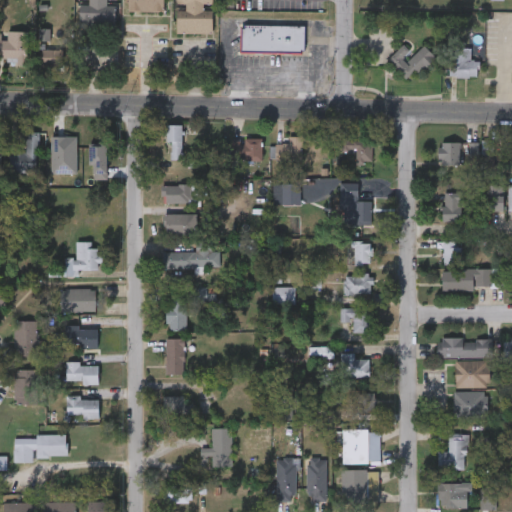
[(118,1),(117,0),(89,0),(90,11),(109,11),(109,1),(118,1)]
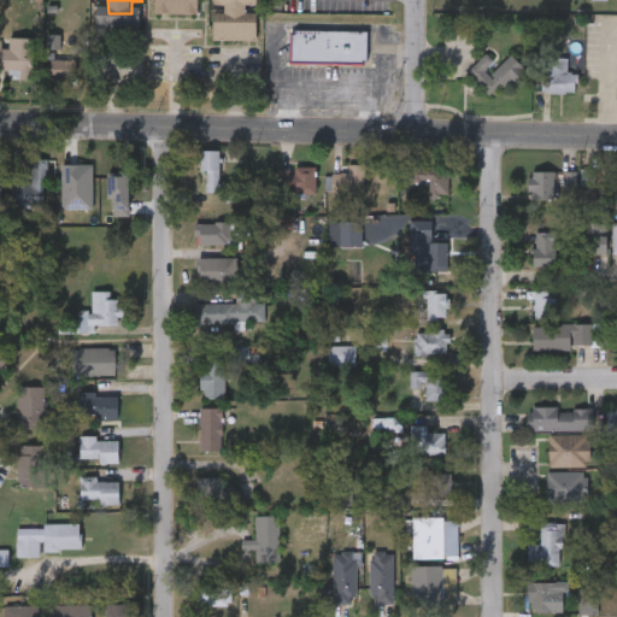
[(198,0),(198,12),(154,12),(154,0),(198,0)]
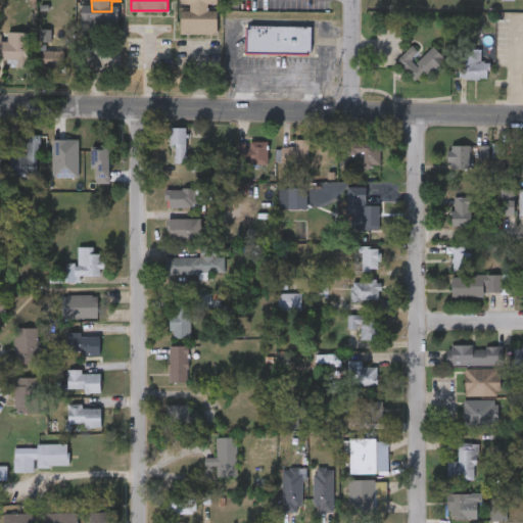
[(180,0),(218,0),(218,34),(180,33),(180,0)]
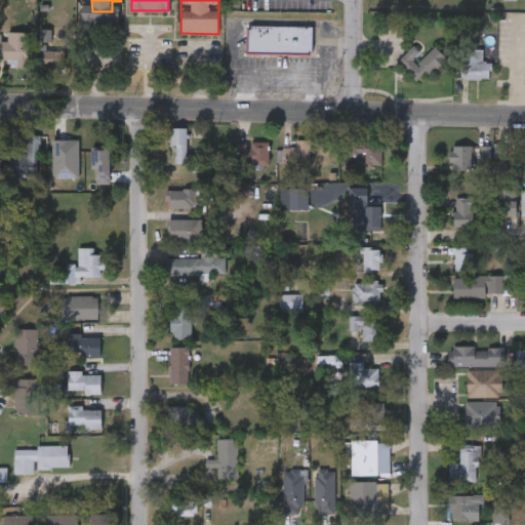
[(312,26),(312,52),(246,50),(246,24),(312,26)]
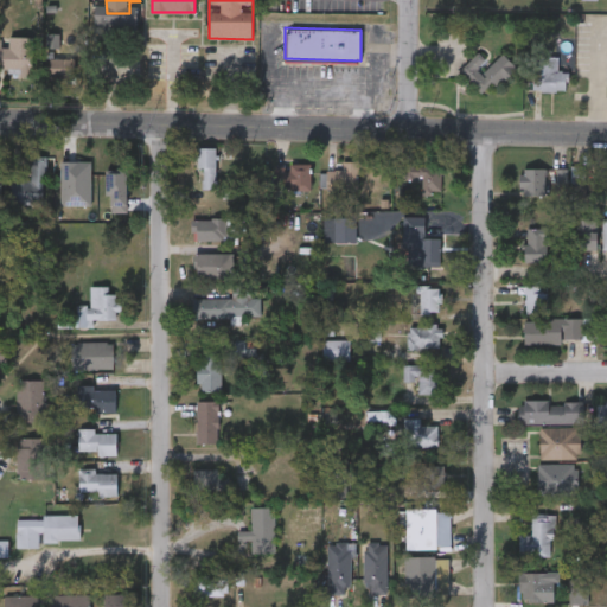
[(0,36),(32,36),(32,71),(0,71),(0,36)]
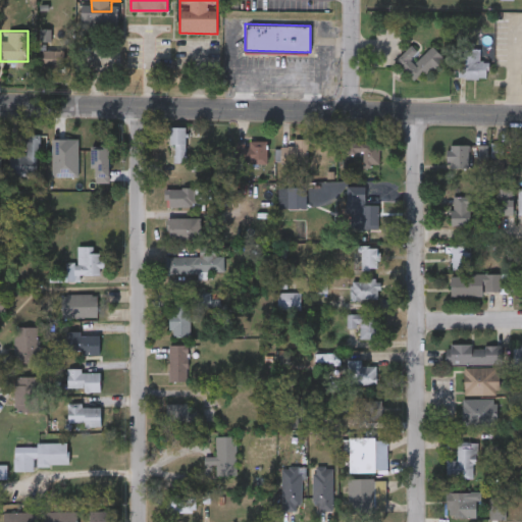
[(395,60),(411,45),(419,53),(430,43),(442,55),(416,82),(395,60)]
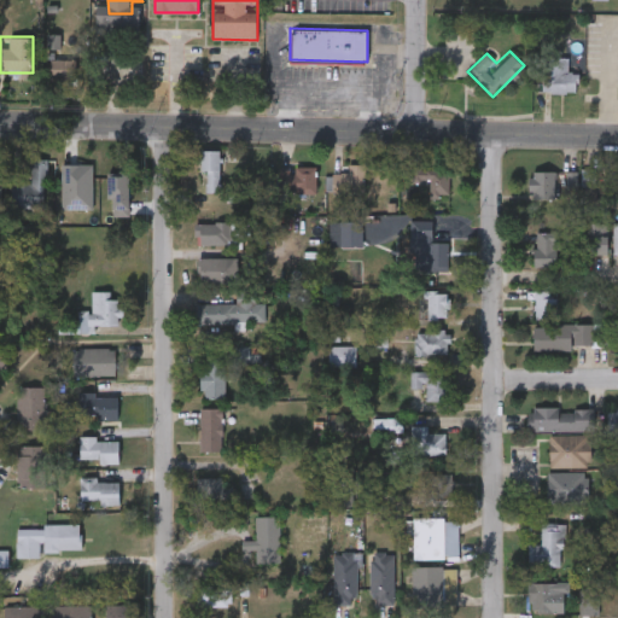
[(578,91),(543,91),(542,56),(567,54),(567,69),(577,68),(578,91)]
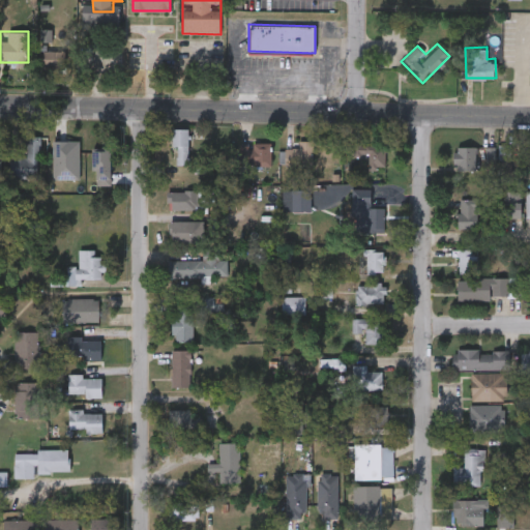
[(63,51),(63,67),(41,67),(41,51),(63,51)]
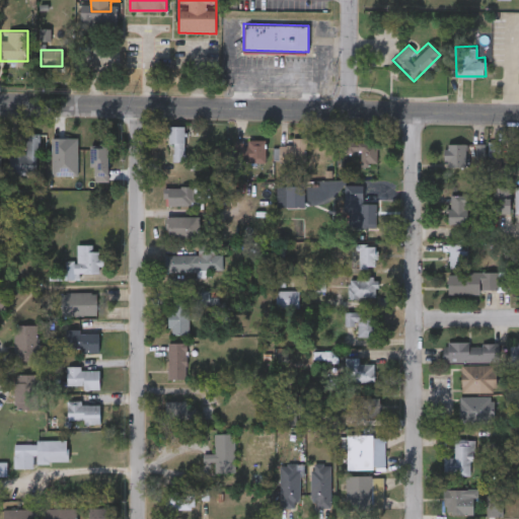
[(186,124),(186,160),(172,160),(172,124),(186,124)]
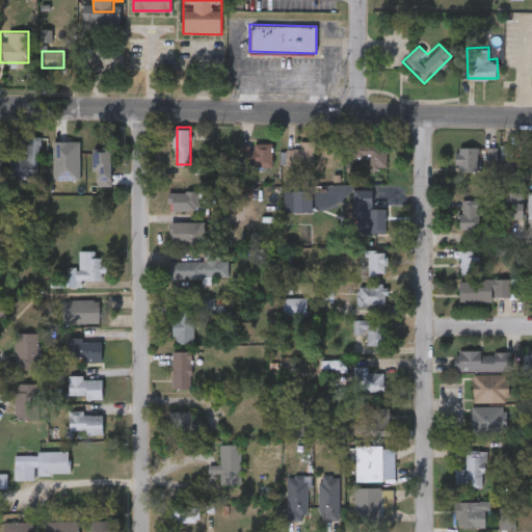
[(11,174),(11,148),(26,148),(26,135),(41,135),(40,175),(11,174)]
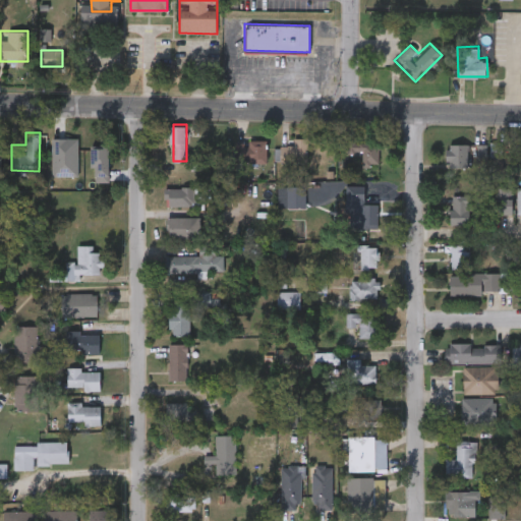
[(268,138),(268,162),(248,162),(248,138),(268,138)]
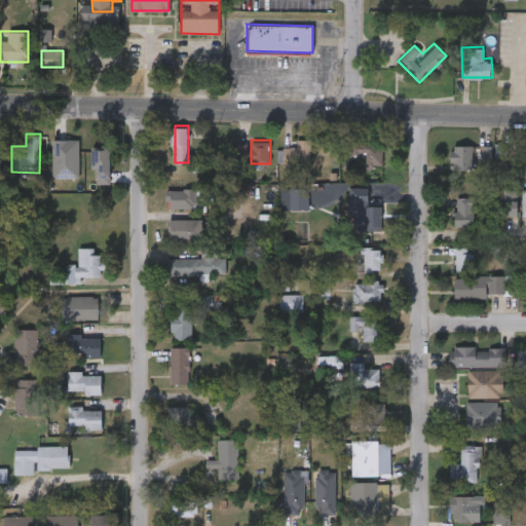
[(311,163),(280,163),(280,140),(311,140),(311,163)]
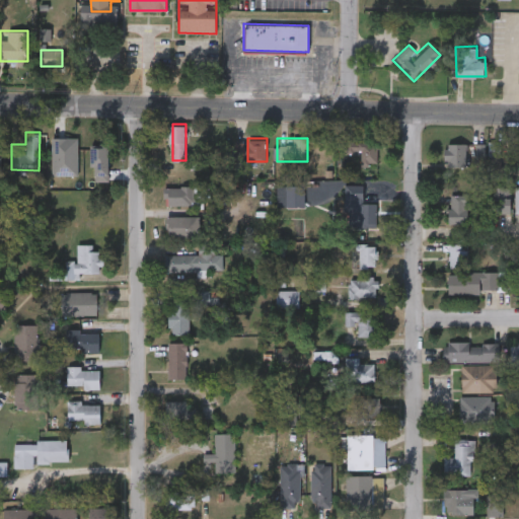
[(360,153),(348,153),(348,138),(366,138),(366,145),(379,144),(379,164),(360,165),(360,153)]
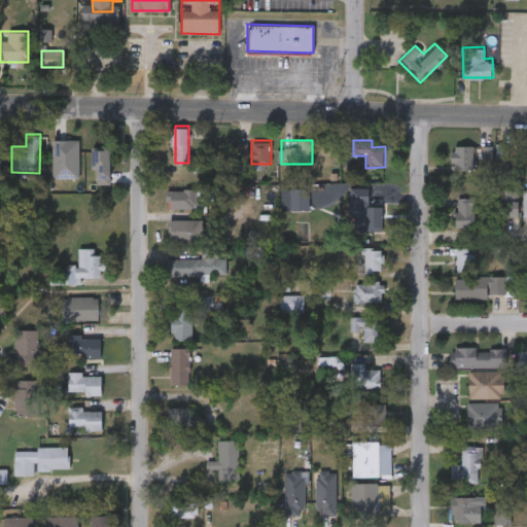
[(316,141),(339,141),(339,166),(316,166),(316,141)]
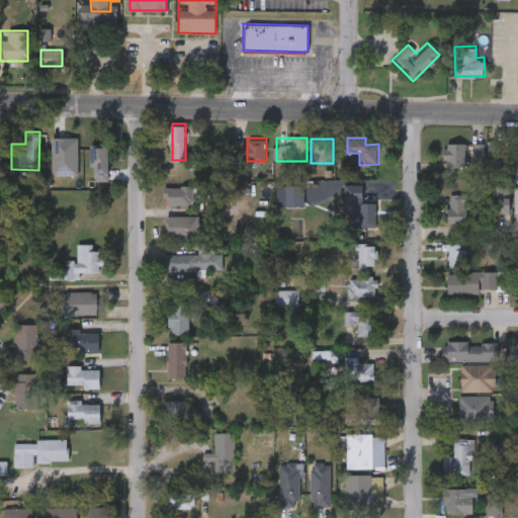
[(501,141),(501,170),(488,170),(488,141),(501,141)]
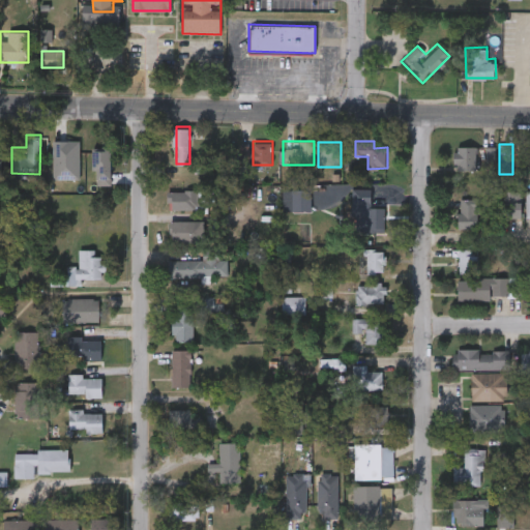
[(477,146),(477,170),(455,170),(455,146),(477,146)]
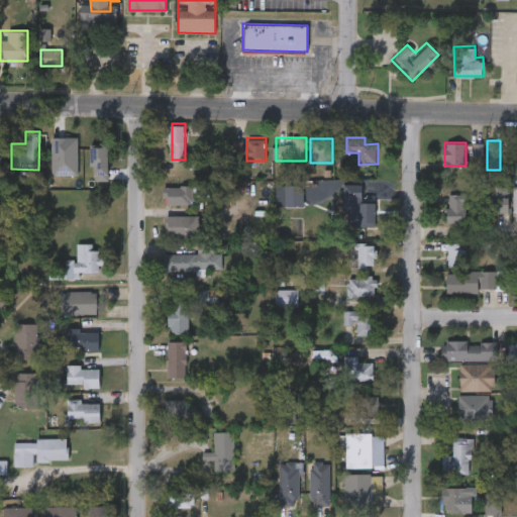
[(105,158),(105,177),(78,177),(78,158),(105,158)]
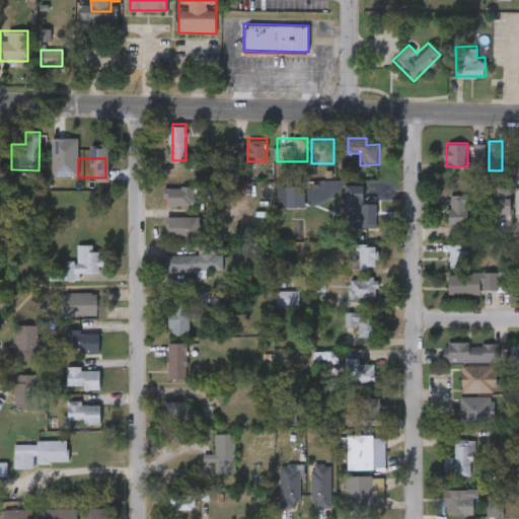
[(306,205),(286,205),(286,183),(306,183),(306,205)]
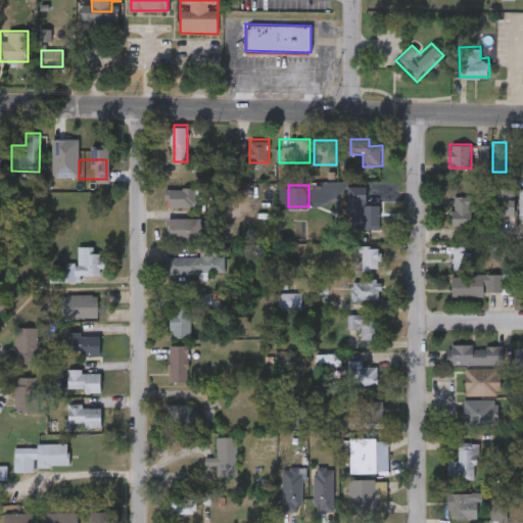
[(350,185),(367,185),(367,203),(380,203),(380,227),(350,227),(350,185)]
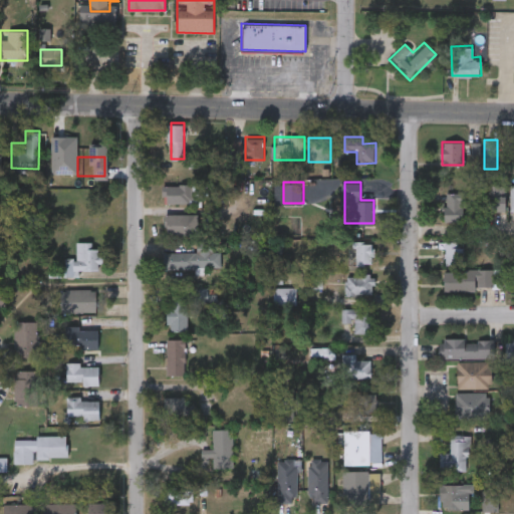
[(163,184),(196,184),(196,202),(163,202),(163,184)]
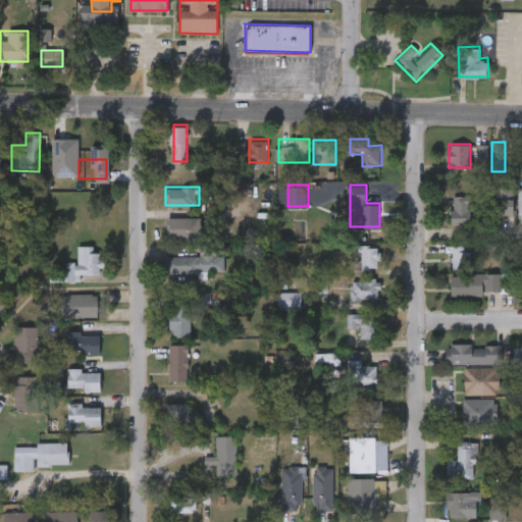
[(491,187),(514,187),(515,214),(492,214),(491,187)]
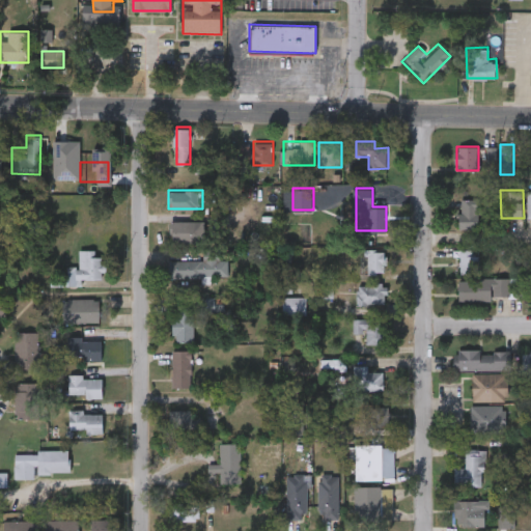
[(460,196),(490,196),(490,211),(480,211),(480,229),(460,229),(460,196)]
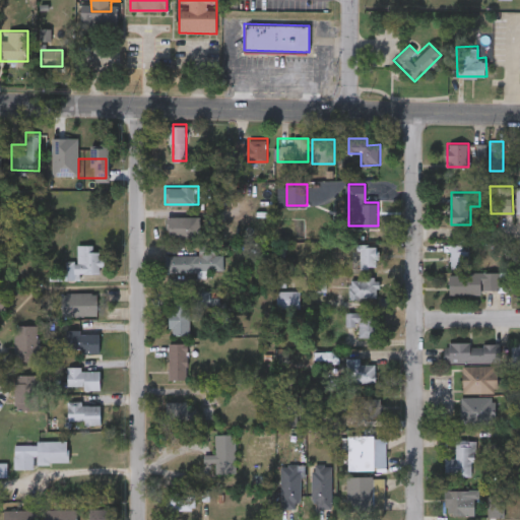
[(202,215),(202,237),(168,237),(168,215),(202,215)]
